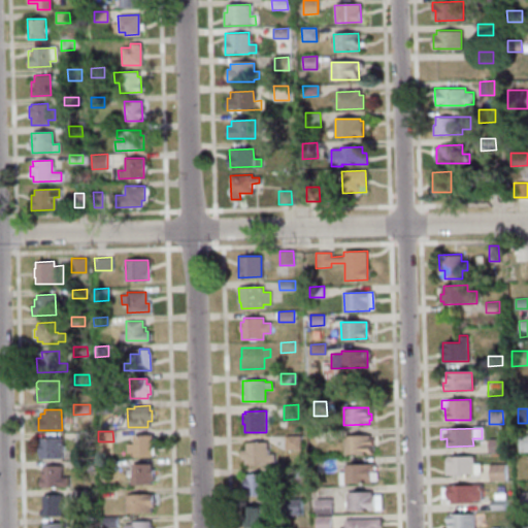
[(91,432),(91,442),(76,442),(76,432),(91,432)]
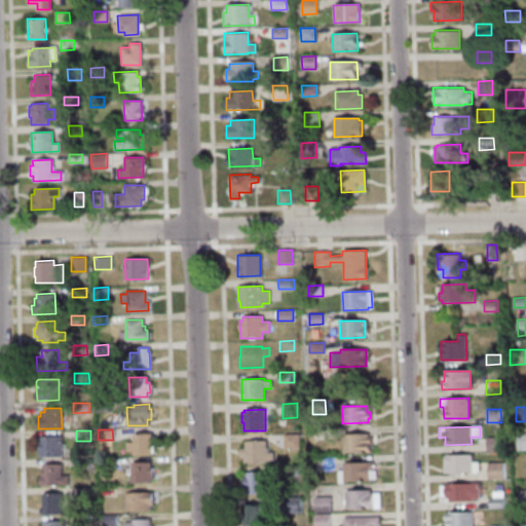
[(151,434),(151,454),(134,454),(134,451),(126,451),(126,442),(134,442),(133,435),(151,434)]
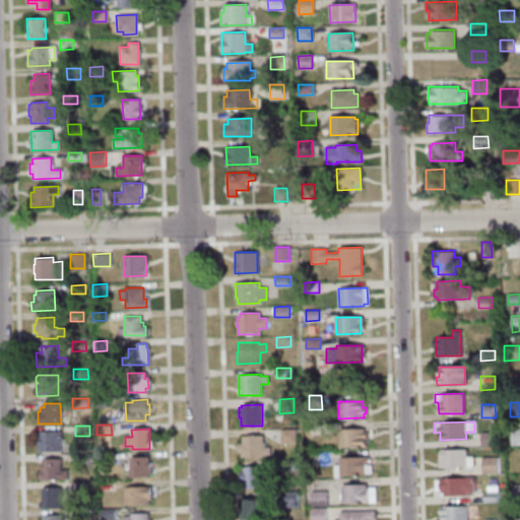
[(363,429),(364,432),(367,432),(367,438),(366,438),(366,447),(340,447),(339,430),(363,429)]
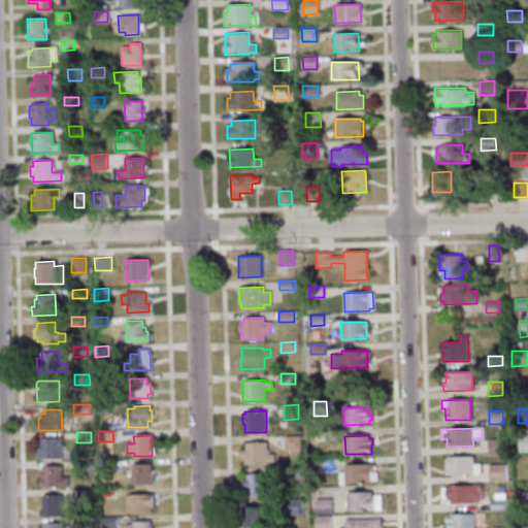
[(527,435),(527,449),(518,449),(518,435),(527,435)]
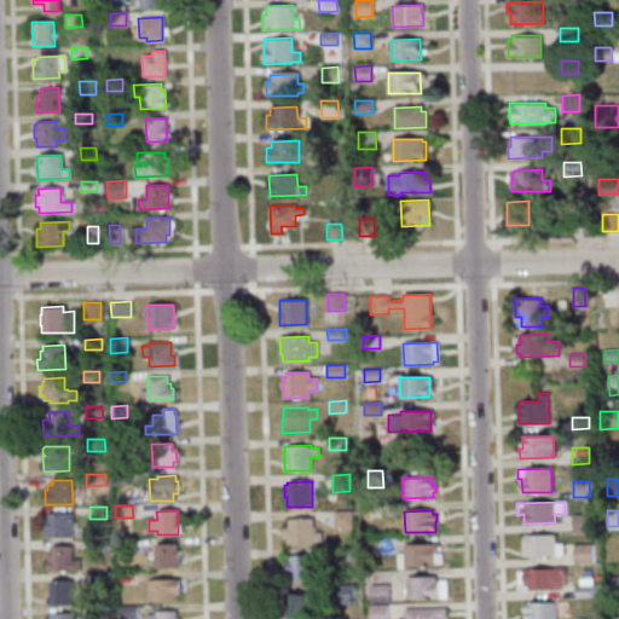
[(351,526),(334,526),(334,512),(351,512),(351,526)]
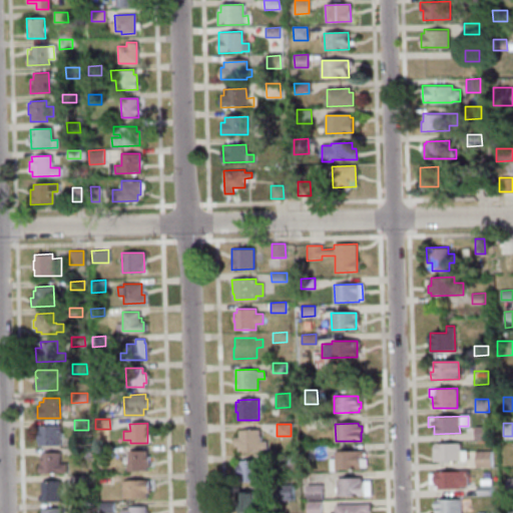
[(59,445),(39,445),(38,426),(59,425),(59,445)]
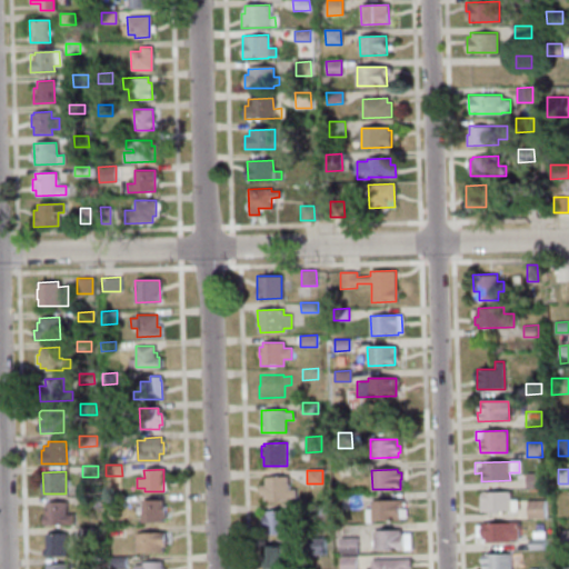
[(542,488),(527,488),(526,473),(542,472),(542,488)]
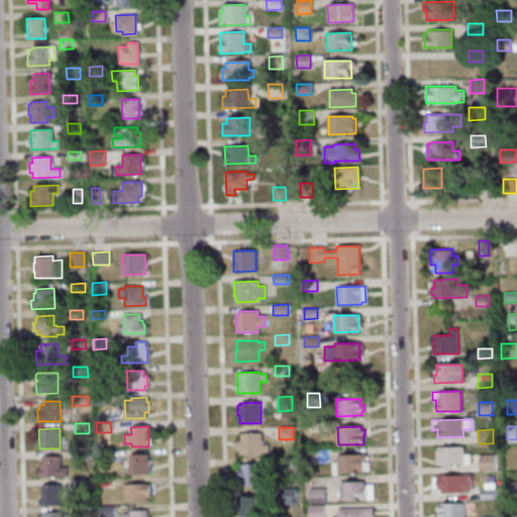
[(262,432),(262,444),(268,444),(268,451),(262,451),(262,453),(239,454),(239,447),(236,447),(236,440),(240,440),(240,433),(262,432)]
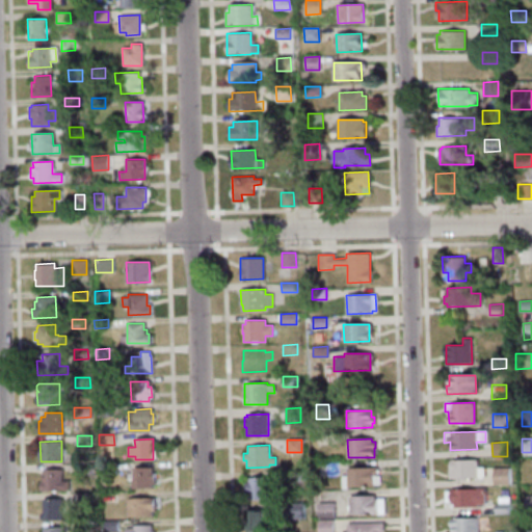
[(448,469),(450,469),(450,460),(477,459),(477,468),(483,468),(483,477),(448,478),(448,469)]
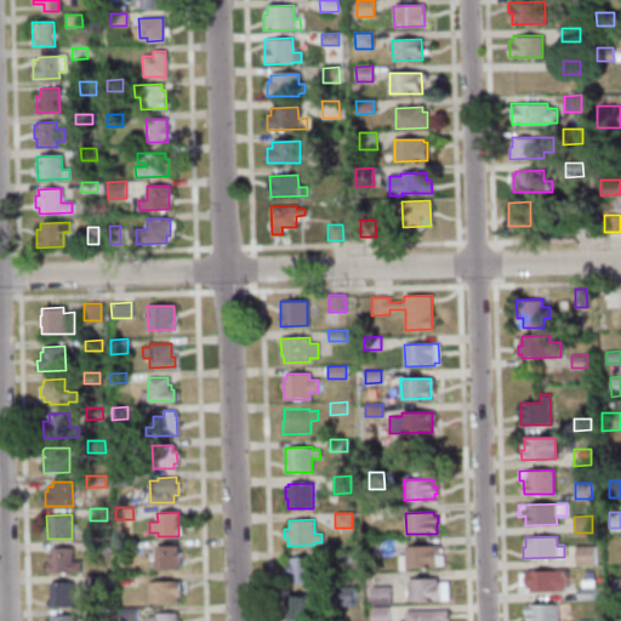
[(91,553),(90,541),(106,541),(107,553),(91,553)]
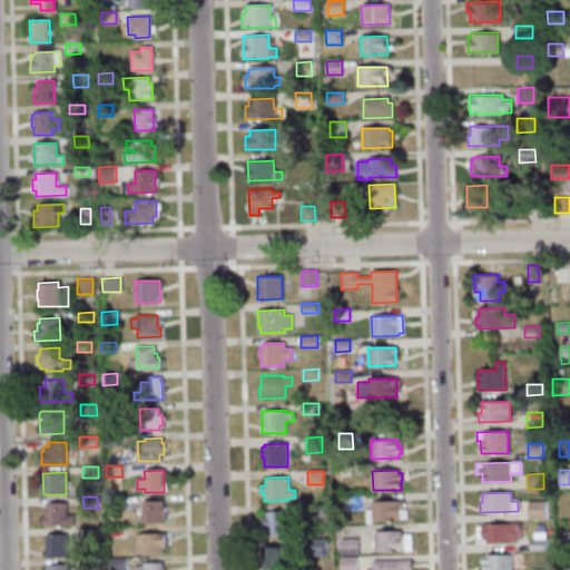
[(109,508),(109,497),(124,497),(124,508),(109,508)]
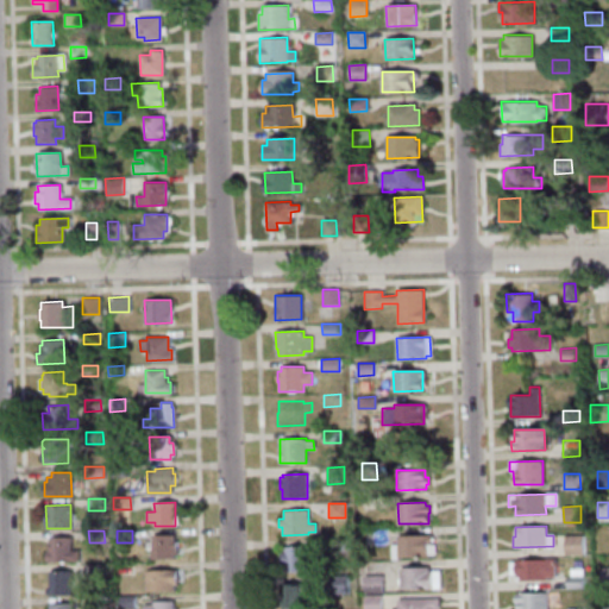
[(151,535),(173,535),(173,541),(176,541),(176,552),(174,553),(174,558),(150,559),(150,548),(142,550),(142,538),(151,538),(151,535)]
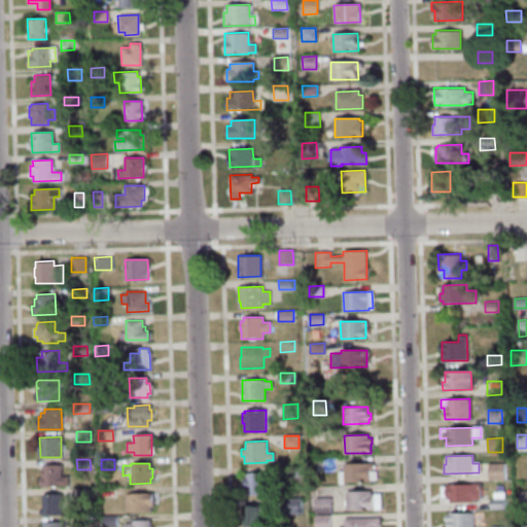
[(488,480),(488,464),(503,463),(503,479),(488,480)]
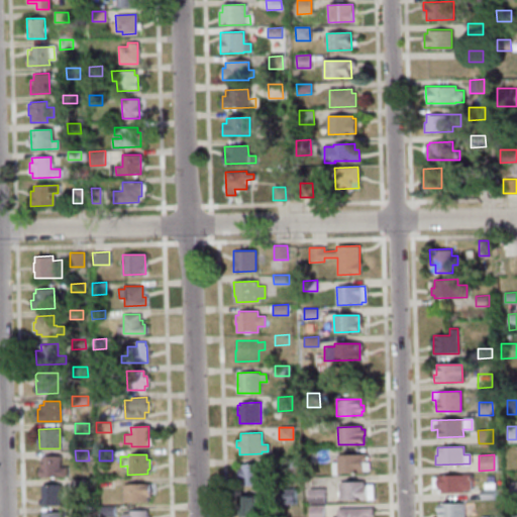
[(40,456),(60,455),(60,476),(38,477),(38,468),(41,468),(40,456)]
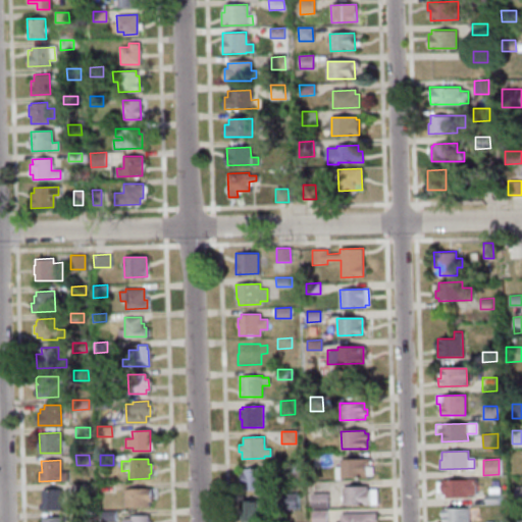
[(340,460),(371,460),(371,475),(365,475),(365,476),(341,477),(340,460)]
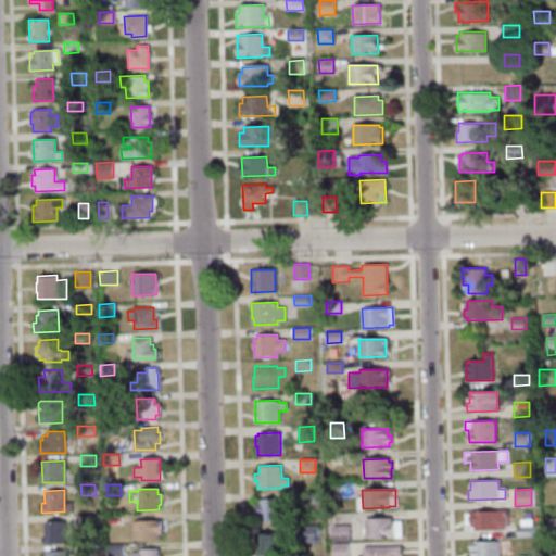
[(301,504),(301,492),(315,492),(315,503),(301,504)]
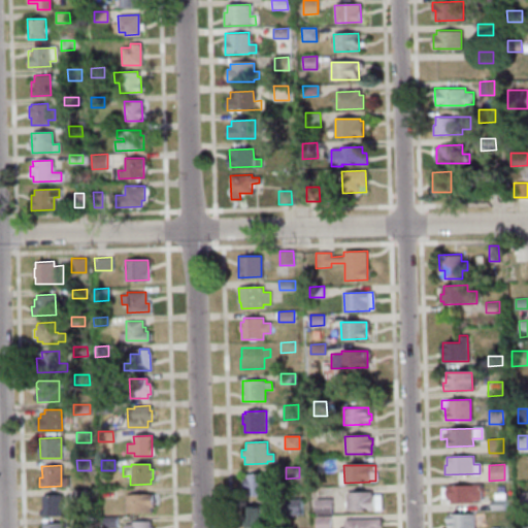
[(246,473),(271,473),(271,481),(264,481),(265,495),(243,495),(242,485),(244,485),(244,479),(246,479),(246,473)]
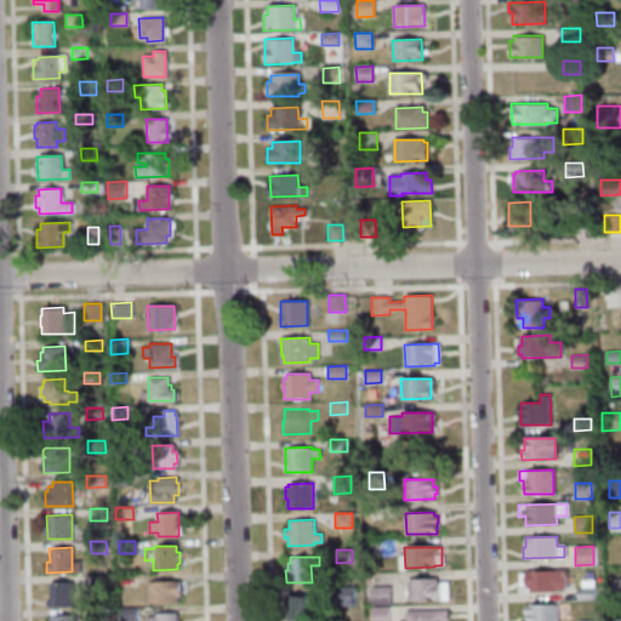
[(565,590),(557,590),(557,591),(520,592),(519,573),(525,573),(525,571),(565,570),(565,590)]
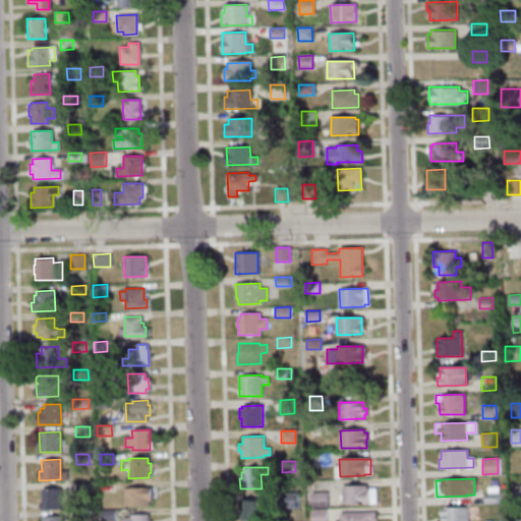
[(91,493),(76,494),(76,482),(90,482),(91,493)]
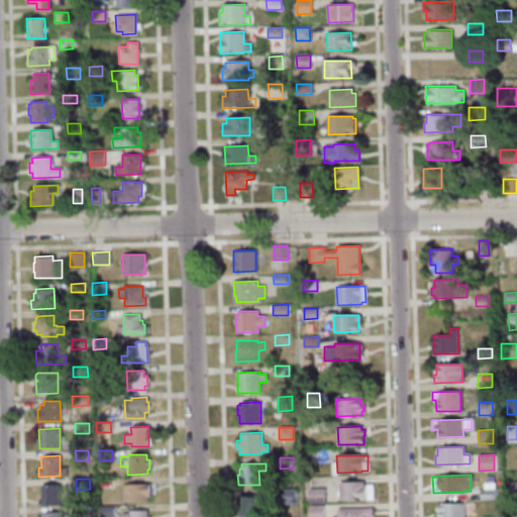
[(373,499),(339,500),(339,483),(363,483),(363,485),(372,485),(373,499)]
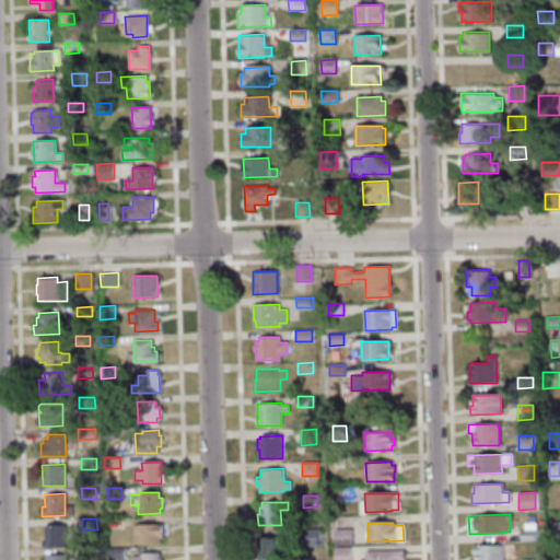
[(162,537),(159,537),(160,543),(133,544),(133,525),(162,524),(162,537)]
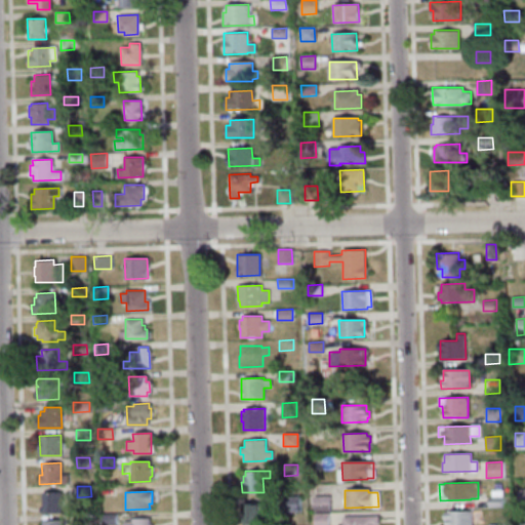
[(41,492),(61,492),(61,512),(40,513),(40,507),(42,507),(41,492)]
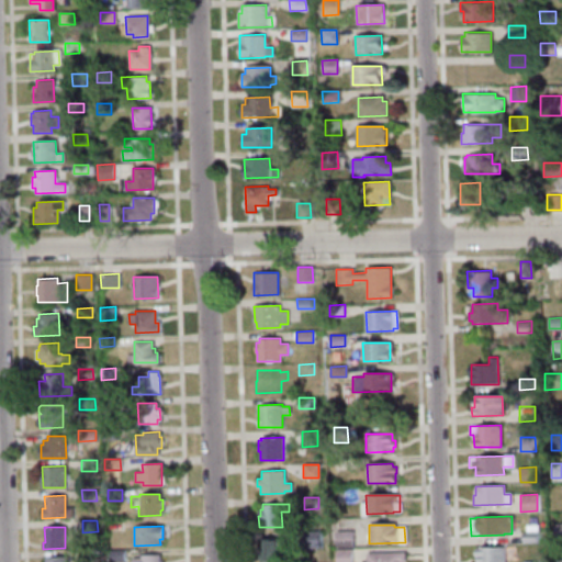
[(321,548),(301,548),(301,531),(321,530),(321,548)]
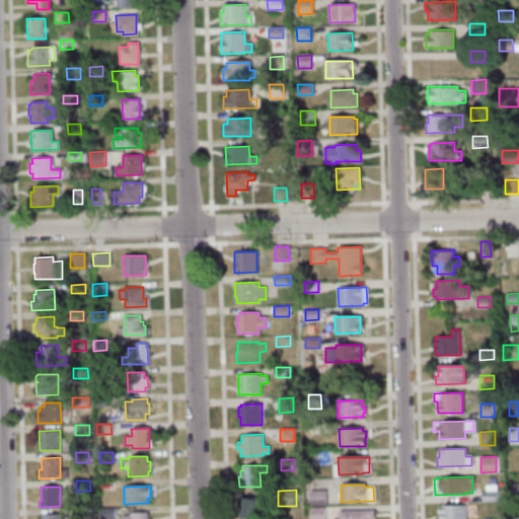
[(325,491),(326,504),(309,505),(309,491),(325,491)]
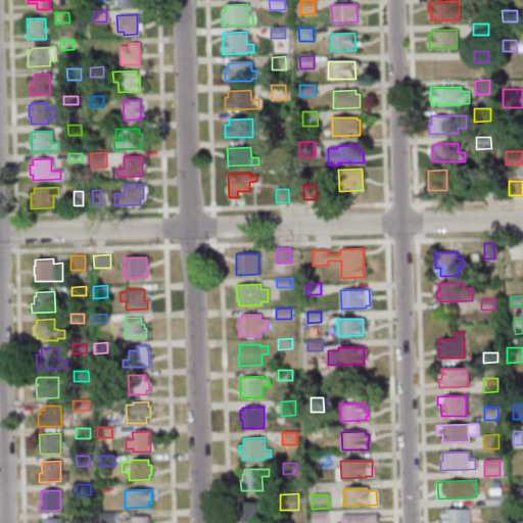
[(500,505),(486,506),(486,494),(500,494),(500,505)]
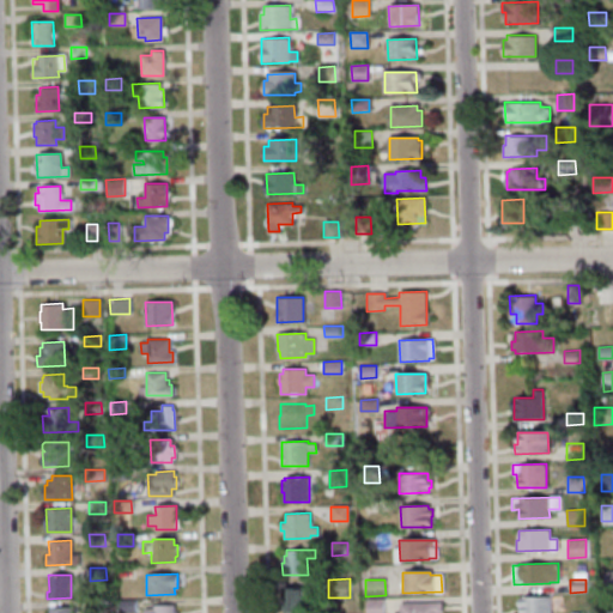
[(303,588),(303,612),(284,612),(284,589),(303,588)]
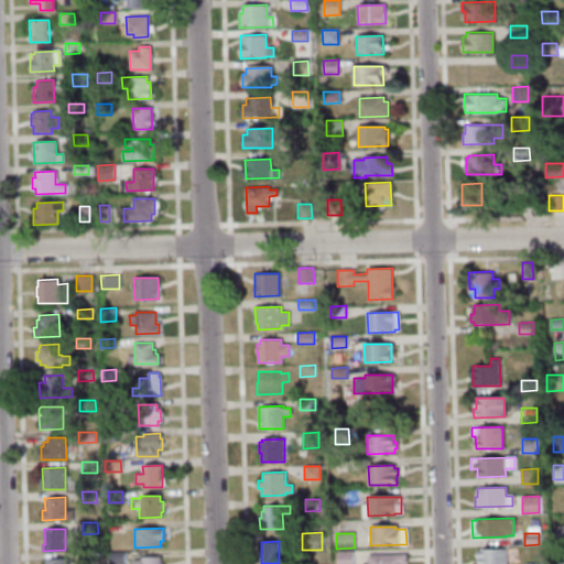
[(478,549),(506,548),(506,563),(480,563),(478,563),(478,549)]
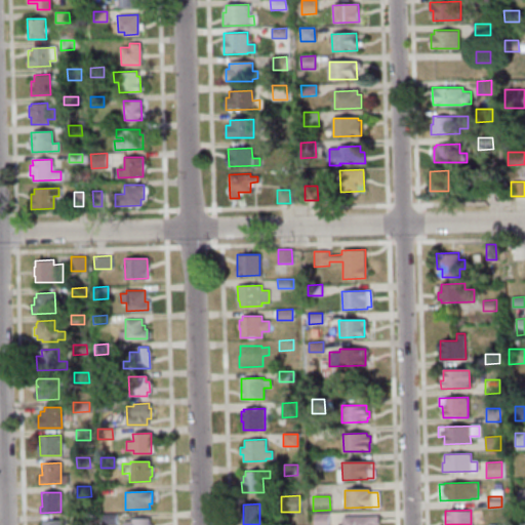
[(314,524),(314,513),(328,513),(328,524),(314,524)]
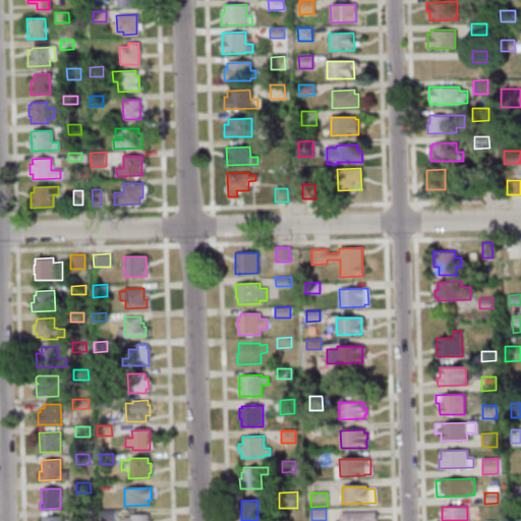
[(102,510),(115,510),(115,520),(102,520),(102,510)]
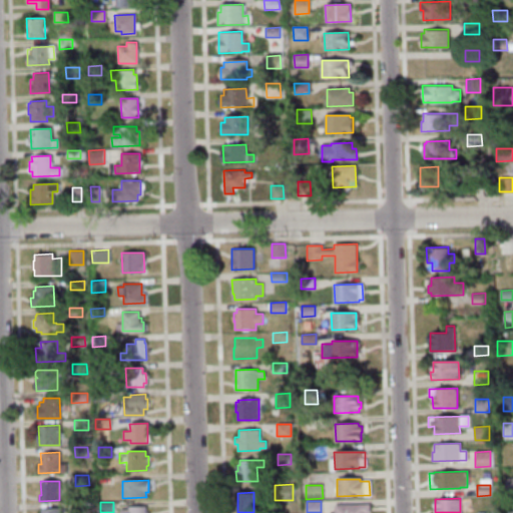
[(76,512),(76,504),(90,503),(90,512),(76,512)]
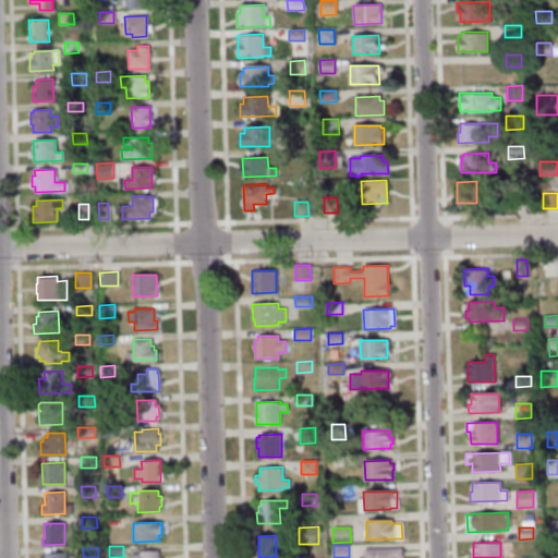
[(364,557),(363,548),(402,547),(402,557),(398,557),(364,557)]
